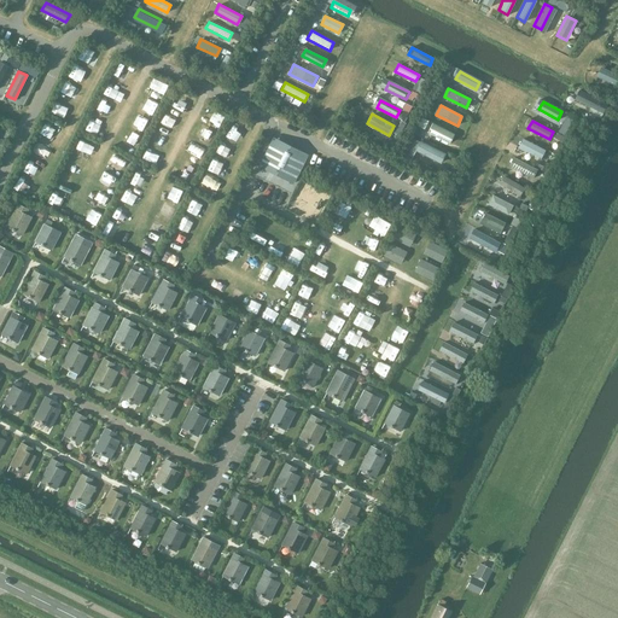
[(454,134),(431,122),(426,132),(449,144),(454,134)]
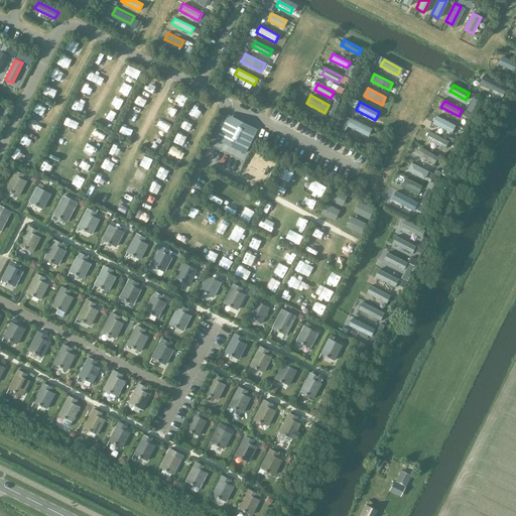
[(455,125),(435,115),(432,123),(450,132),(455,125)]
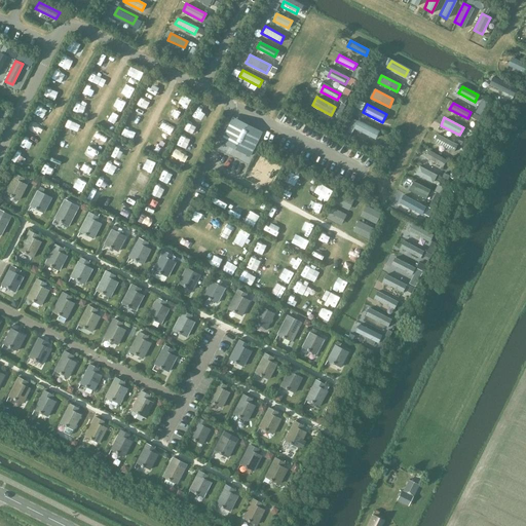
[(259,130),(235,119),(224,143),(247,155),(259,130)]
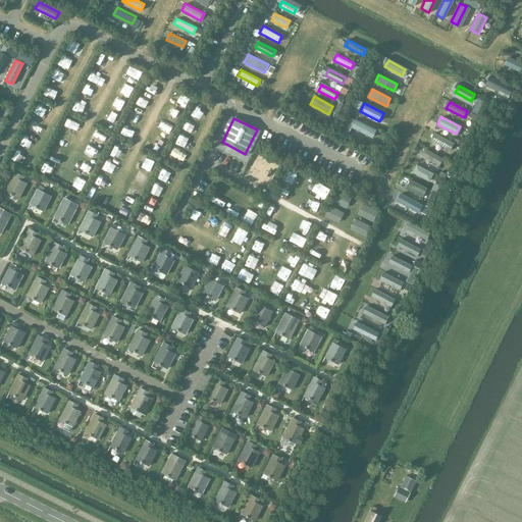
[(376,129),(355,118),(350,127),(371,139),(376,129)]
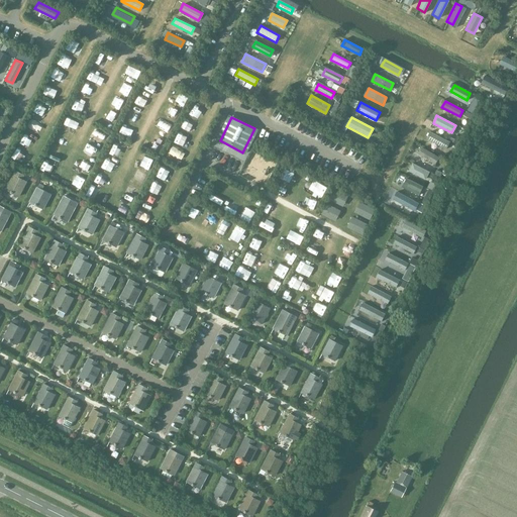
[(449,141),(429,131),(424,138),(445,149),(449,141)]
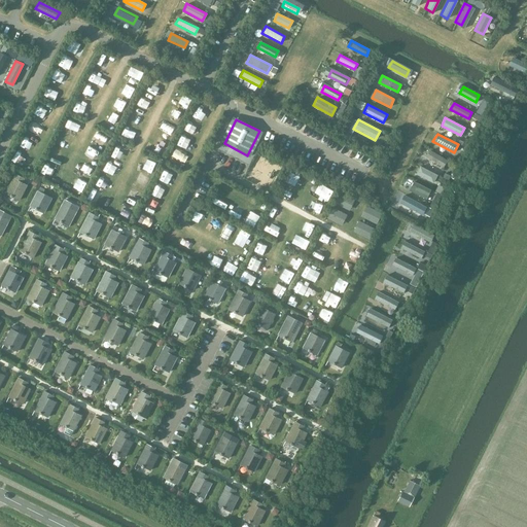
[(448,160),(429,150),(425,157),(444,168),(448,160)]
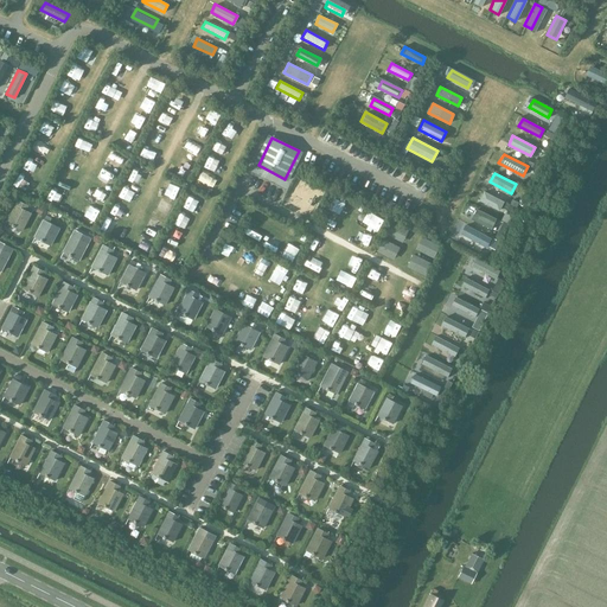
[(504,202),(484,191),(479,200),(499,210),(504,202)]
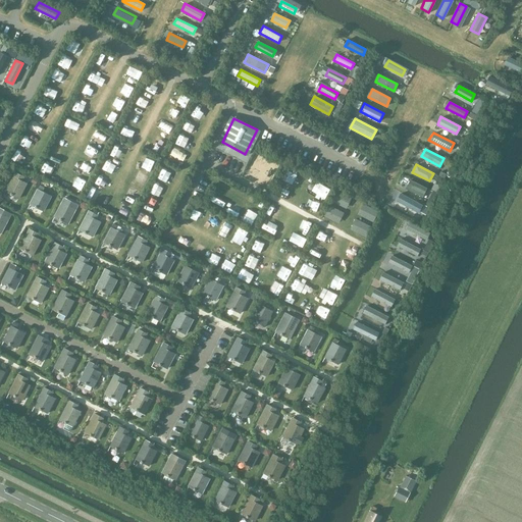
[(12,176),(4,192),(19,199),(28,184),(18,178),(19,175),(15,172),(13,176),(12,176)]
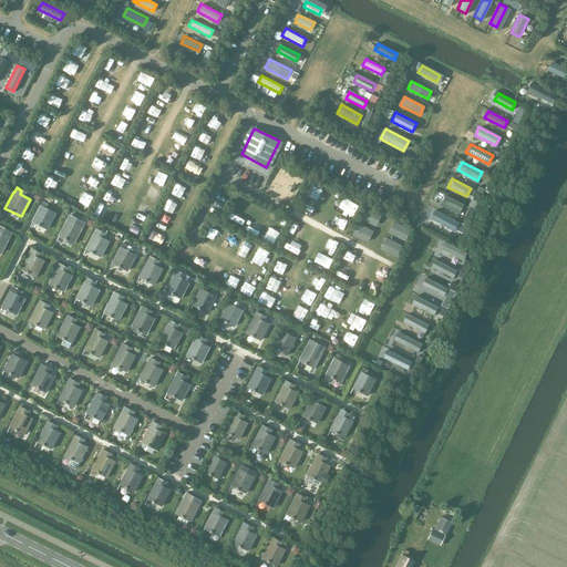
[(463,205),(445,195),(440,205),(459,214),(463,205)]
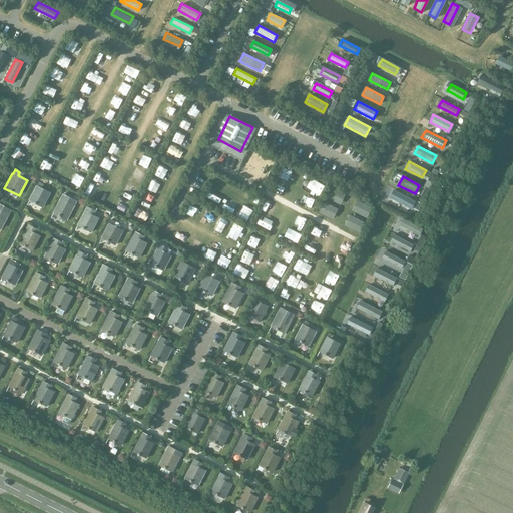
[(36,185),(28,200),(43,208),(51,193),(41,188),(43,184),(39,182),(36,185)]
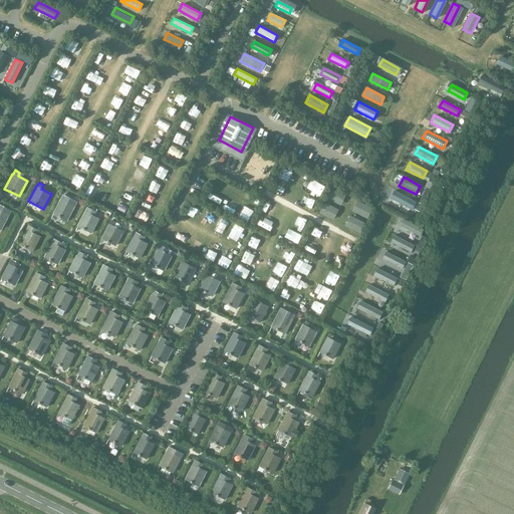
[(414,200),(395,191),(392,198),(410,208),(414,200)]
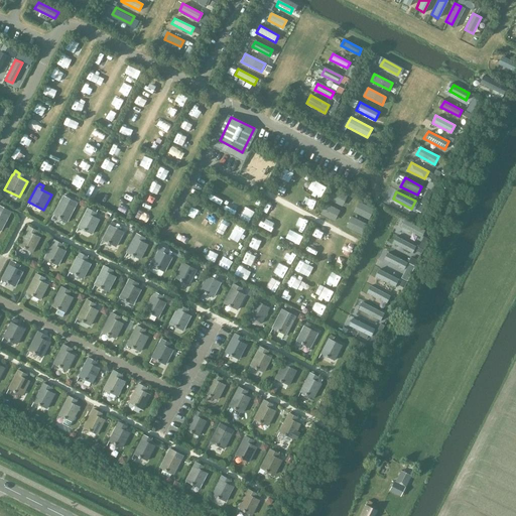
[(60,200),(52,215),(68,222),(76,207),(67,202),(69,199),(63,196),(61,200),(60,200)]
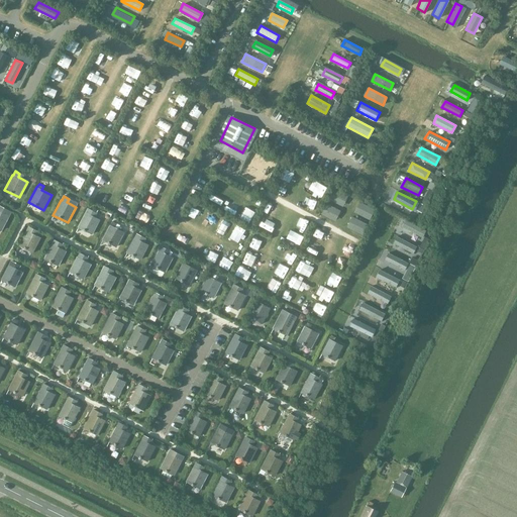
[(372,209),(358,202),(354,211),(368,218),(372,209)]
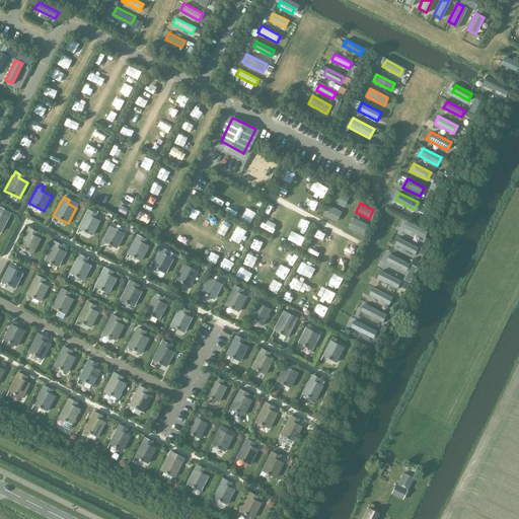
[(341,211),(327,205),(322,214),(336,221),(341,211)]
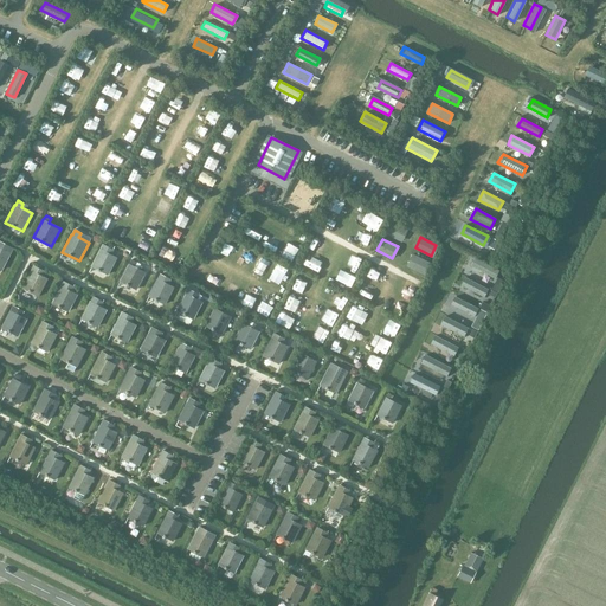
[(0,270),(1,271),(11,253),(0,247),(2,243),(0,242),(0,270)]
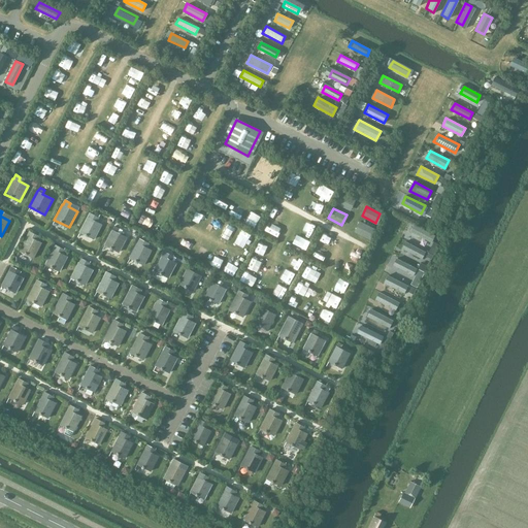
[(89,212),(79,232),(94,240),(102,225),(97,222),(99,218),(89,212)]
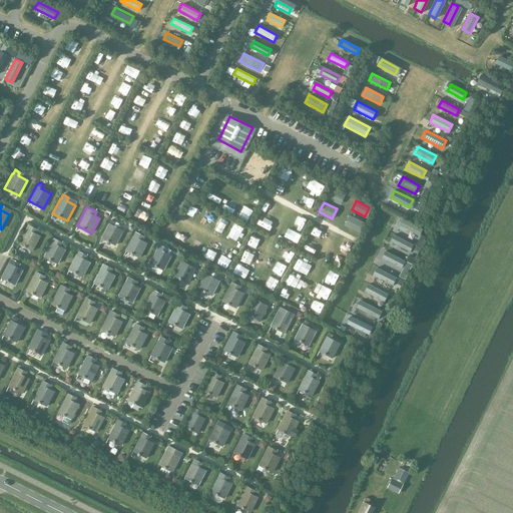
[(364,221),(349,214),(344,224),(359,232),(364,221)]
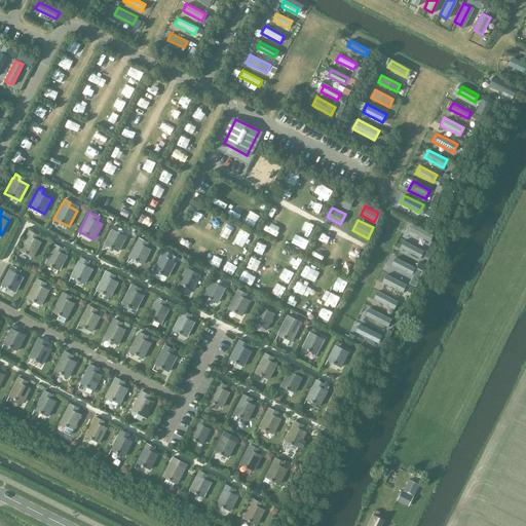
[(433,235),(411,224),(408,231),(429,241),(433,235)]
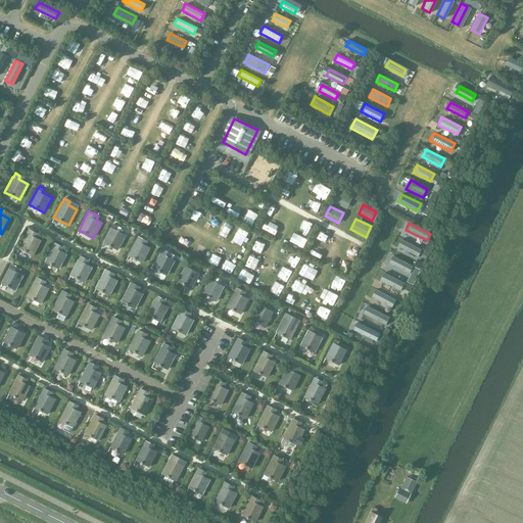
[(110,228),(102,243),(117,250),(126,235),(116,230),(119,227),(113,224),(111,228),(110,228)]
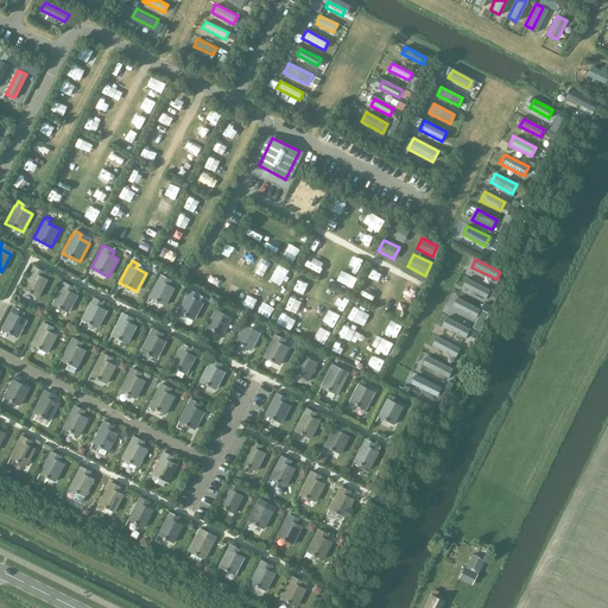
[(31,271),(21,290),(38,298),(48,280),(37,274),(39,270),(33,267),(31,271)]
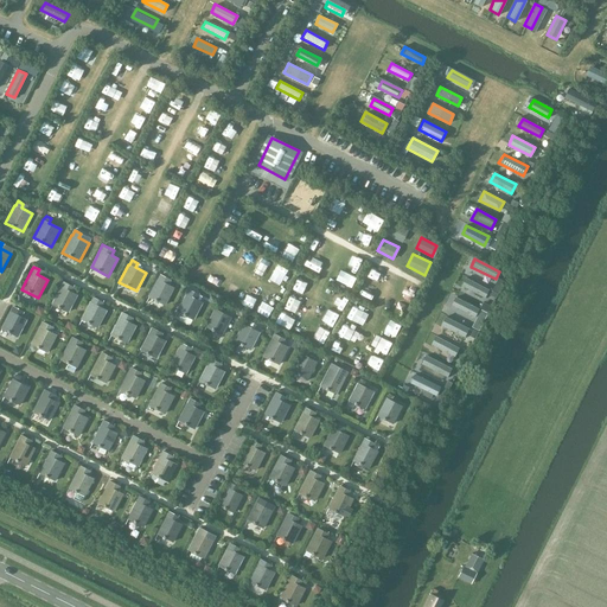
[(157,279),(148,296),(165,306),(174,288),(164,282),(166,278),(160,275),(158,280),(157,279)]
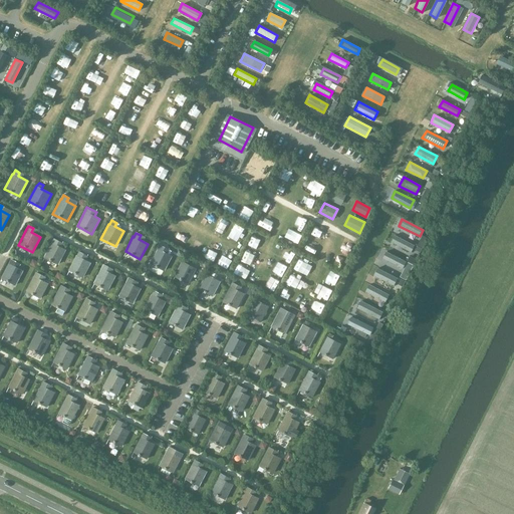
[(410,251),(414,245),(394,235),(390,241),(410,251)]
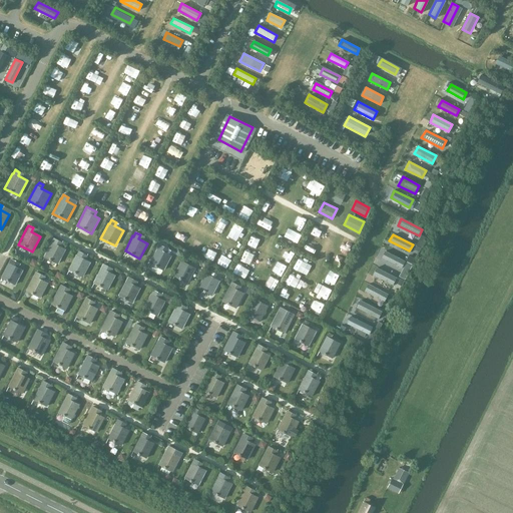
[(51,241),(43,258),(58,265),(66,249),(56,244),(58,240),(54,238),(51,241)]
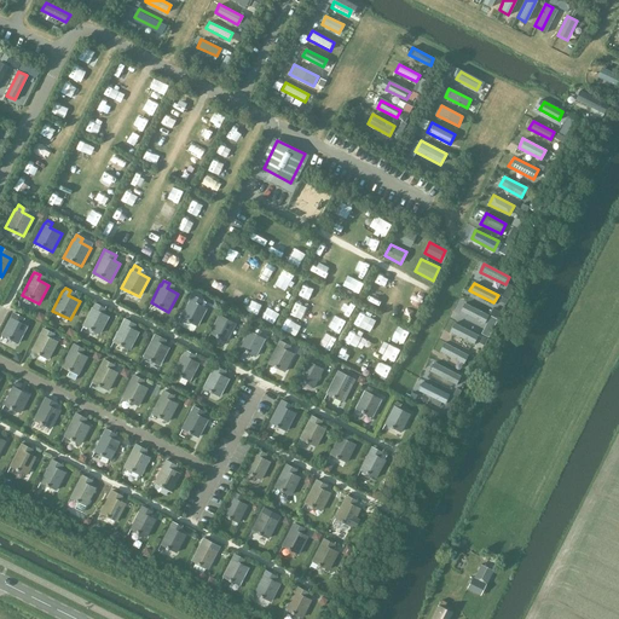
[(190,300),(180,318),(197,327),(207,308),(196,302),(198,299),(192,296),(190,300)]
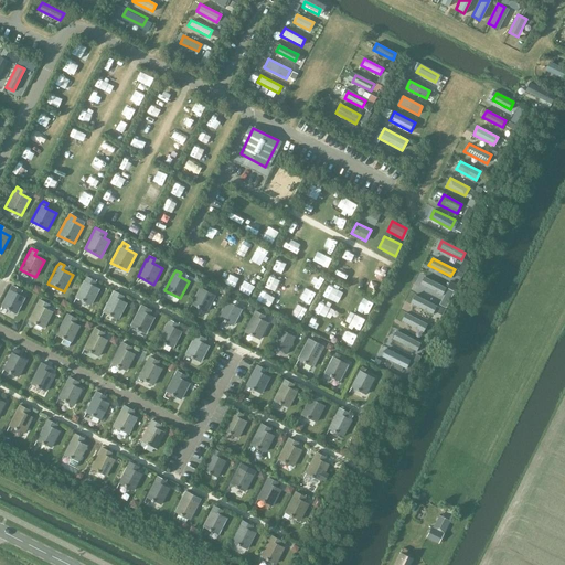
[(445,287),(423,276),(419,284),(441,295),(445,287)]
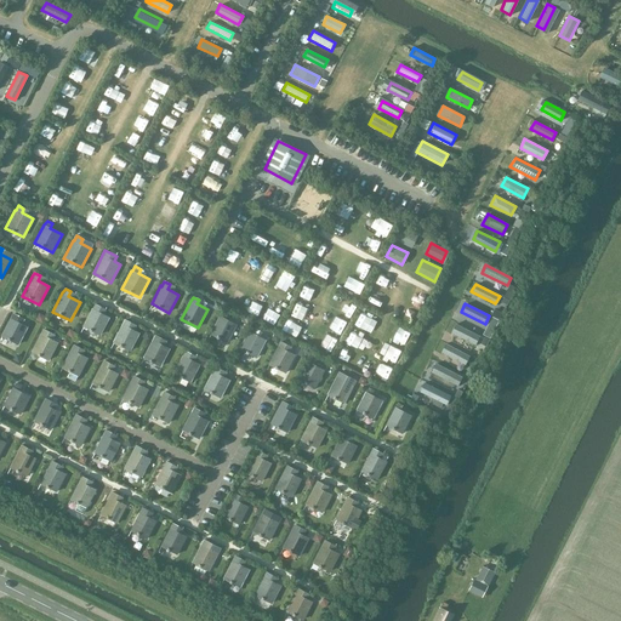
[(92,308),(83,326),(100,336),(110,318),(98,312),(101,307),(96,305),(92,308)]
